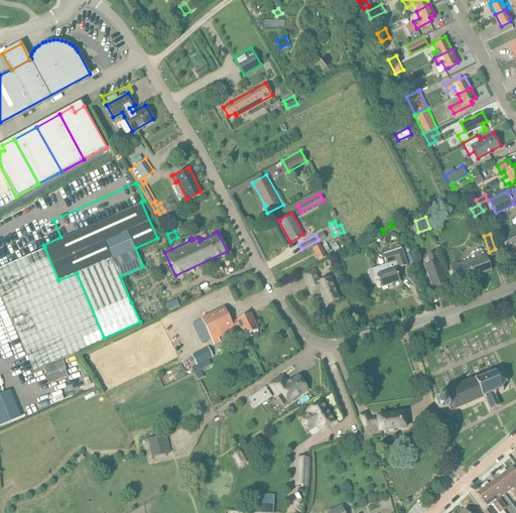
[(319,243),(312,247),(318,258),(326,255),(319,243)]
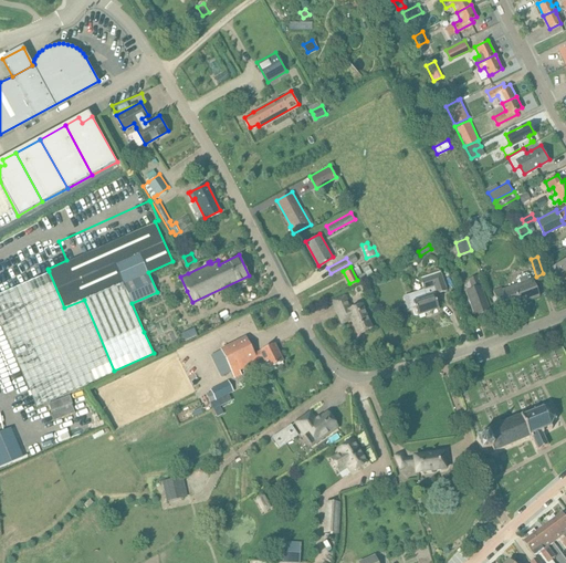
[(420,275),(427,295),(420,298),(419,295),(415,298),(415,300),(412,300),(418,314),(439,308),(433,293),(447,289),(441,275),(440,269),(420,275)]
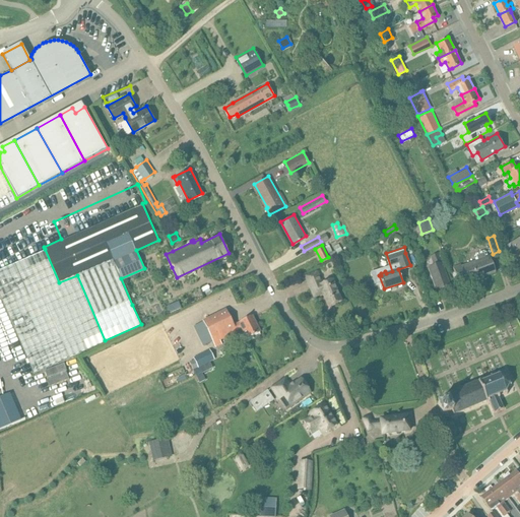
[(460,262),(453,265),(455,270),(459,283),(496,270),(490,254),(488,255),(486,249),(483,248),(475,251),(474,254),(476,259),(460,265),(460,262)]
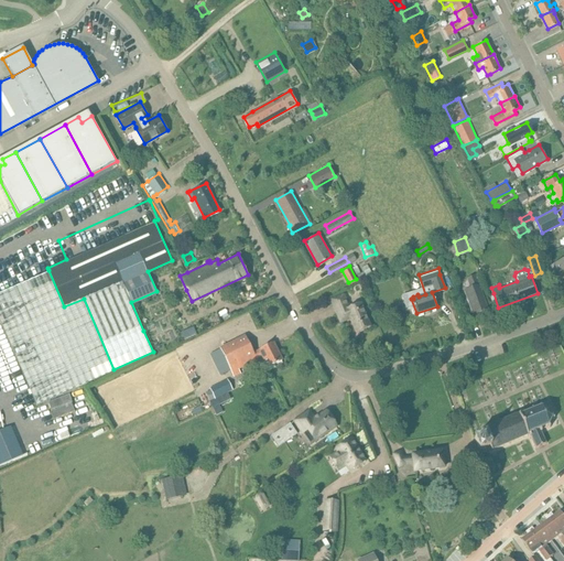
[(49,270),(0,291),(0,319),(35,403),(114,369),(84,299),(64,306),(49,270)]
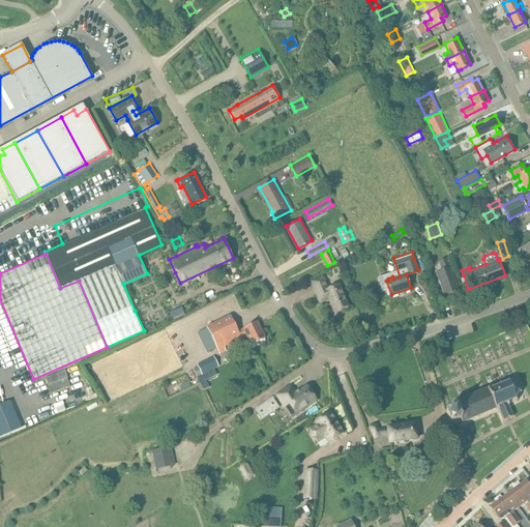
[(421,256),(423,262),(431,260),(429,254),(421,256)]
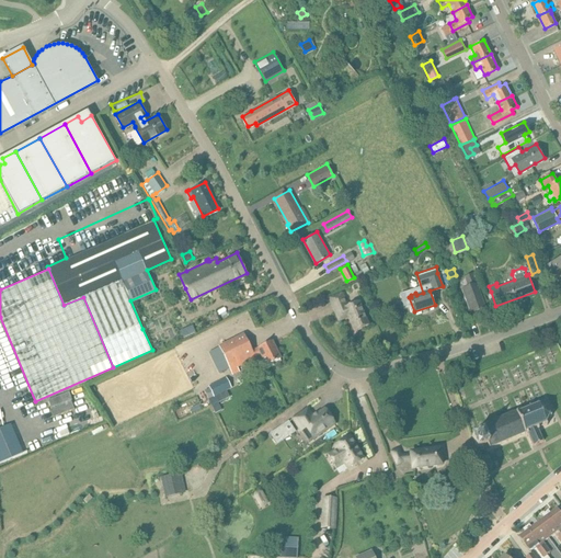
[(465,275),(468,285),(461,287),(470,311),(472,310),(473,314),(482,310),(481,307),(485,306),(477,282),(476,282),(472,272),(465,275)]
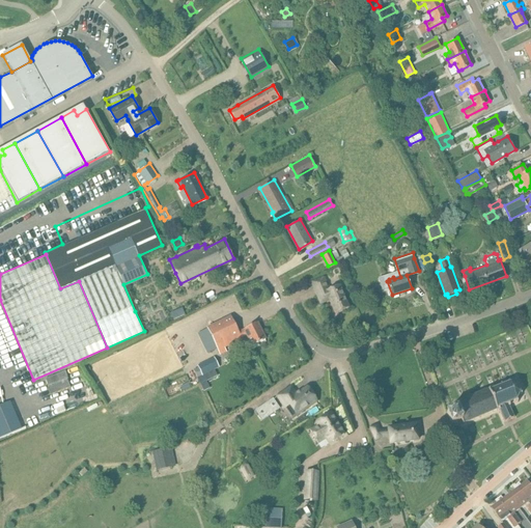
[(330,287),(325,275),(311,280),(320,301),(330,298),(335,311),(348,306),(339,283),(330,287)]
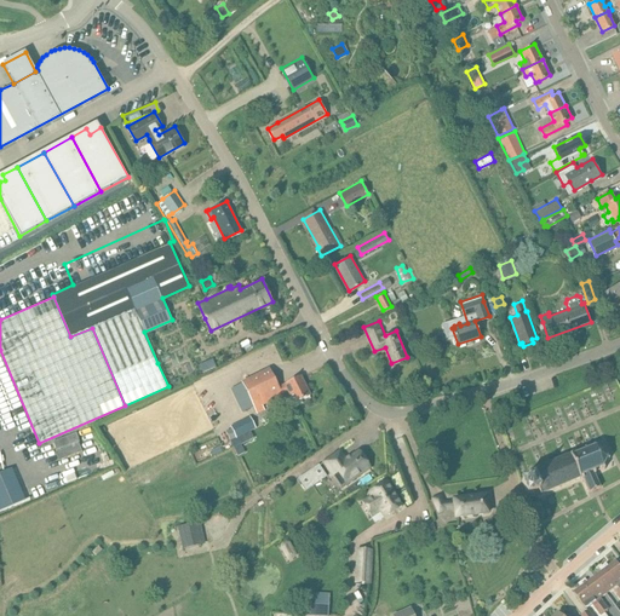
[(206,360),(199,362),(202,370),(216,364),(212,357),(206,360)]
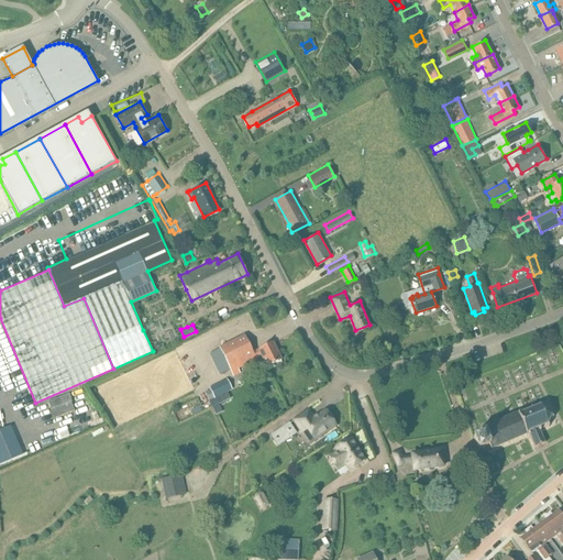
[(252,350),(244,335),(227,344),(225,343),(219,346),(220,347),(209,352),(219,371),(230,366),(233,373),(239,370),(236,365),(253,358),(255,361),(256,360),(260,369),(266,365),(282,358),(273,340),(252,350)]
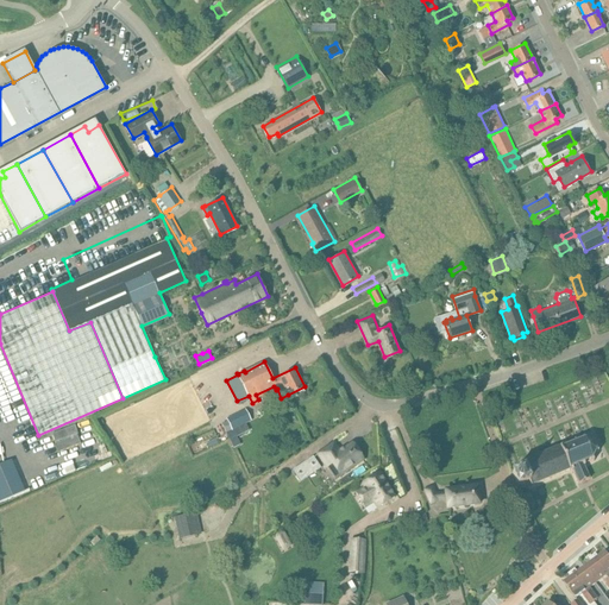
[(221,422),(226,432),(251,418),(244,407),(225,417),(227,420),(221,422)]
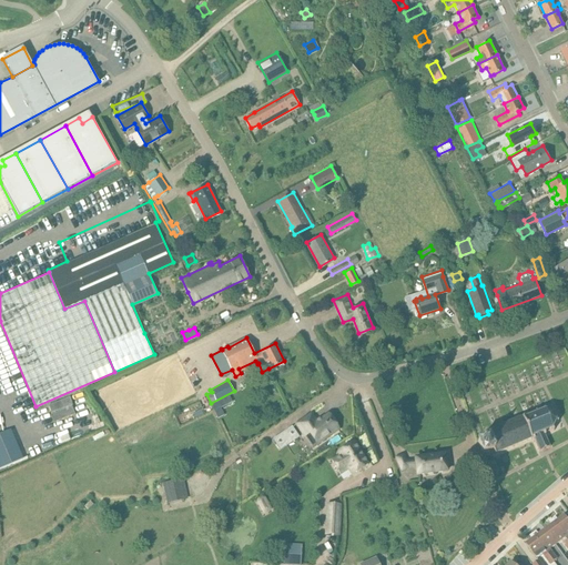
[(485,431),(487,435),(493,447),(495,452),(533,436),(533,437),(534,437),(539,449),(550,444),(545,433),(553,429),(555,427),(558,420),(558,417),(555,410),(554,409),(546,405),(544,405),(523,413),(524,415),(485,431)]
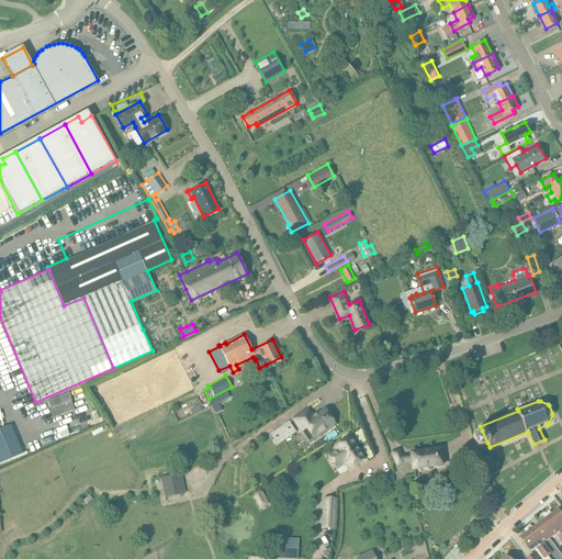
[(293,417),(302,431),(308,425),(315,435),(313,437),(314,437),(336,423),(325,407),(313,415),(308,406),(293,417)]
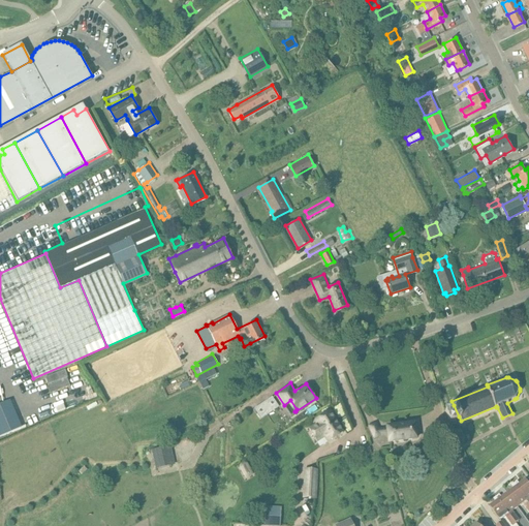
[(272,395),(254,406),(260,416),(279,405),(272,395)]
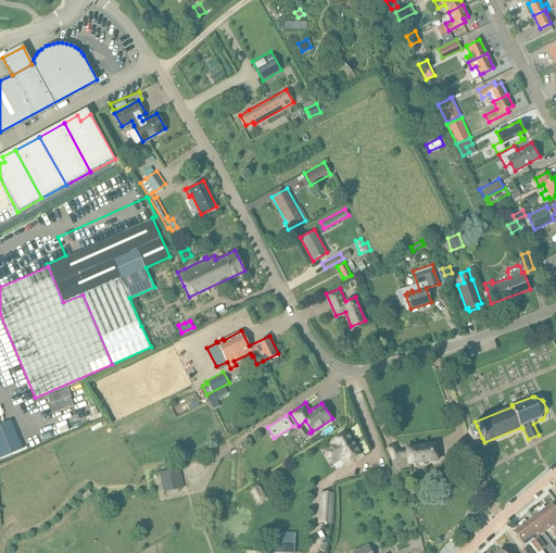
[(472,442),(482,438),(477,426),(467,430),(472,442)]
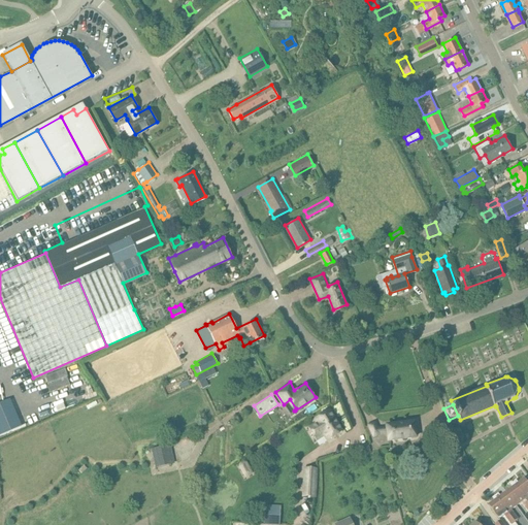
[(316,421),(308,426),(314,435),(317,439),(325,434),(327,438),(342,429),(329,408),(315,418),(316,421)]
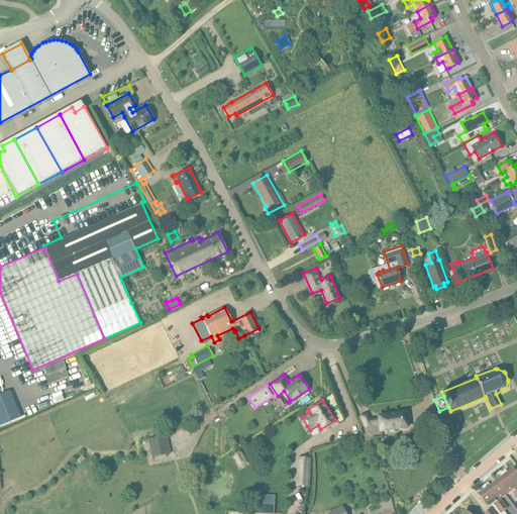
[(379,422),(380,429),(407,426),(405,411),(378,415),(378,417),(370,418),(367,412),(360,415),(366,426),(371,423),(379,422)]
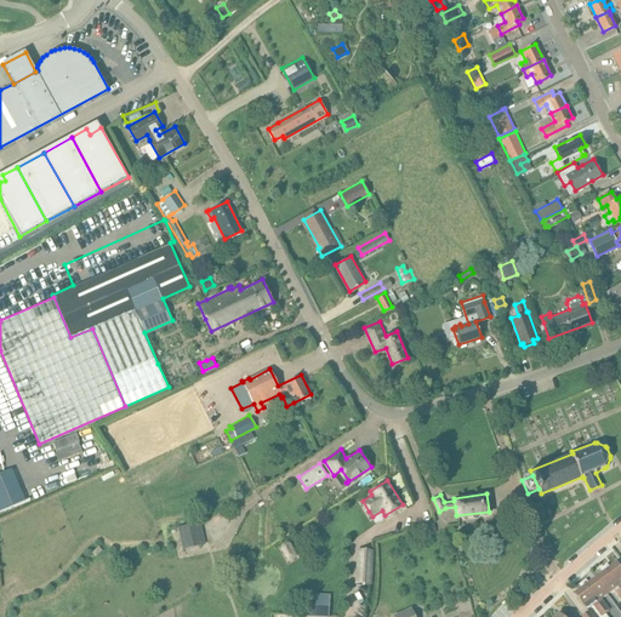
[(427,532),(437,529),(433,519),(423,523),(427,532)]
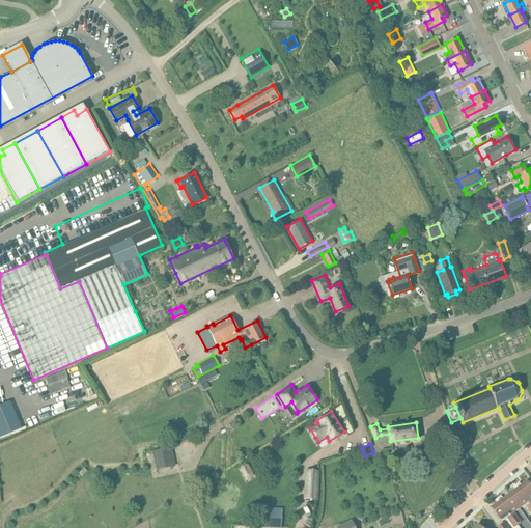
[(175,465),(171,445),(152,449),(157,468),(175,465)]
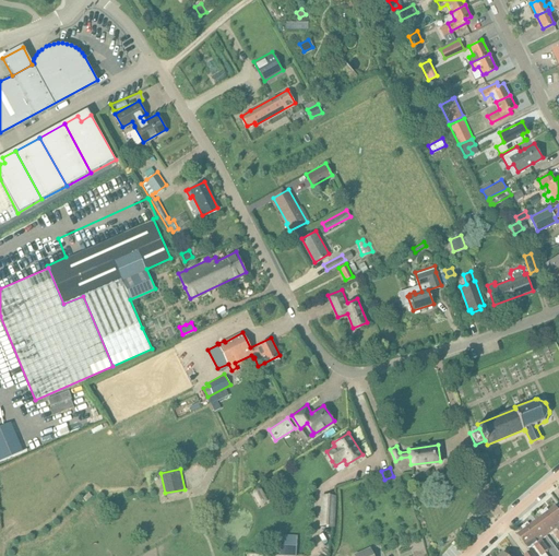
[(253,487),(252,492),(259,504),(268,499),(261,486),(258,486),(253,487)]
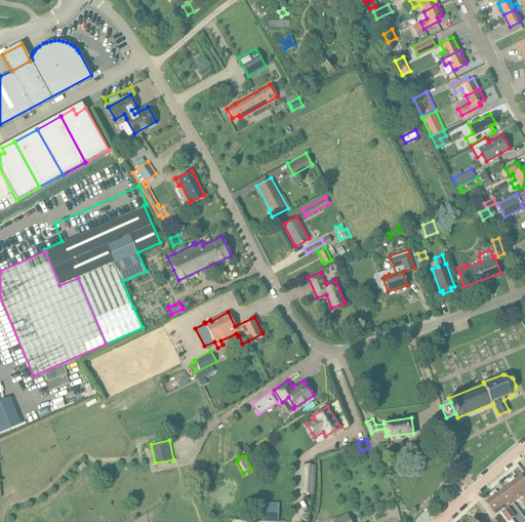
[(314,493),(316,464),(301,463),(299,492),(314,493)]
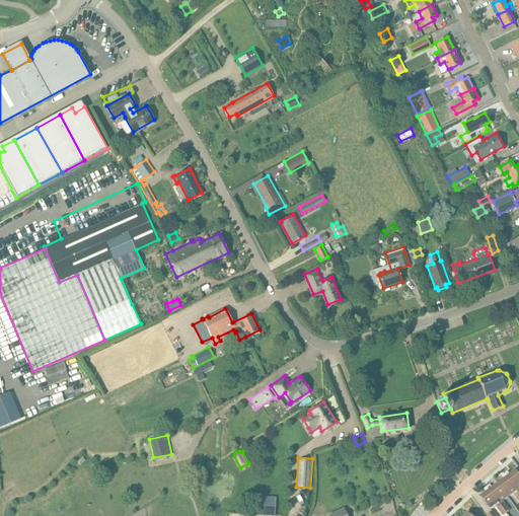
[(508,469),(505,471),(517,488),(518,490),(518,471),(516,468),(510,472),(508,469)]
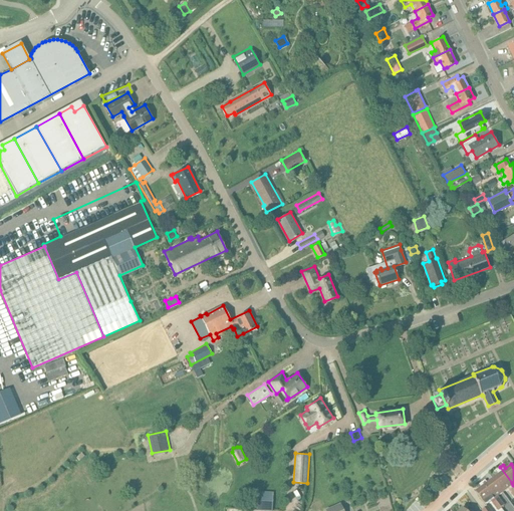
[(499,473),(494,477),(503,489),(508,486),(510,489),(511,488),(513,491),(513,485),(512,483),(500,467),(497,469),(499,473)]
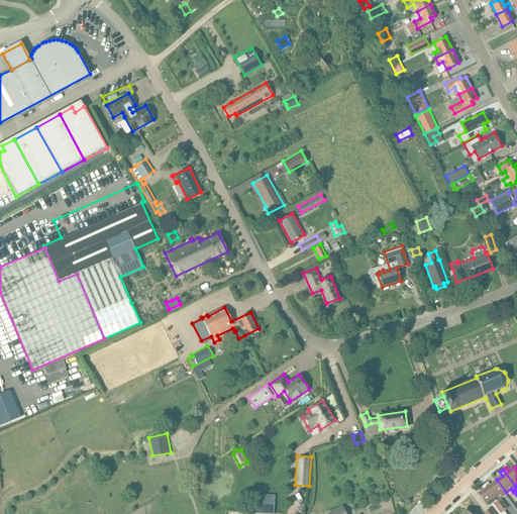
[(488,481),(486,483),(498,499),(499,501),(504,508),(507,506),(502,499),(501,496),(506,492),(497,480),(491,484),(488,481)]
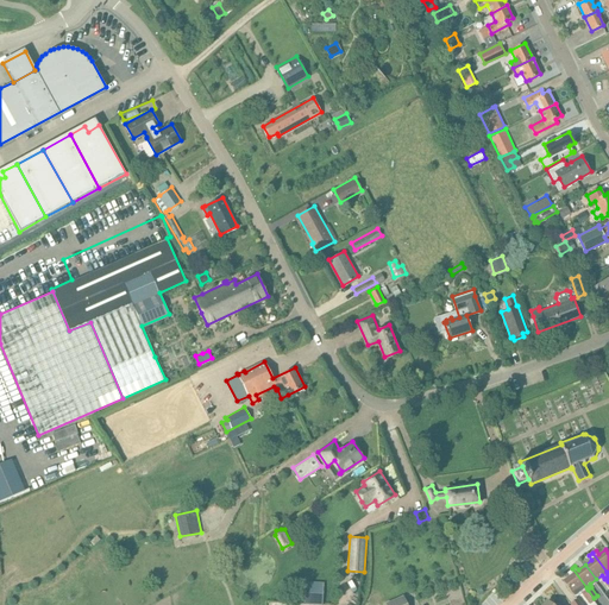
[(571,574),(564,580),(571,590),(575,596),(582,590),(584,593),(590,600),(594,598),(588,590),(586,587),(572,568),(569,571),(571,574)]
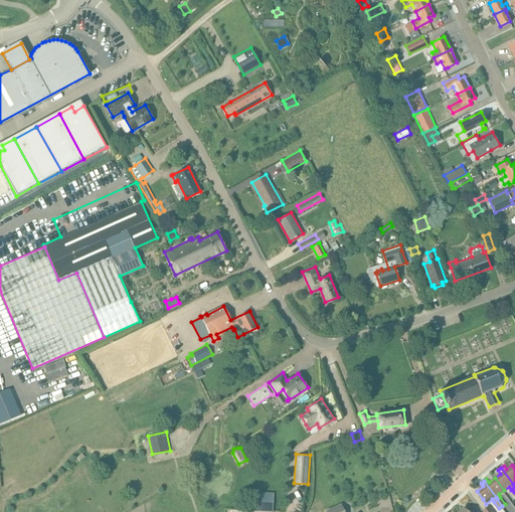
[(274,491),(258,491),(256,510),(273,510),(274,491)]
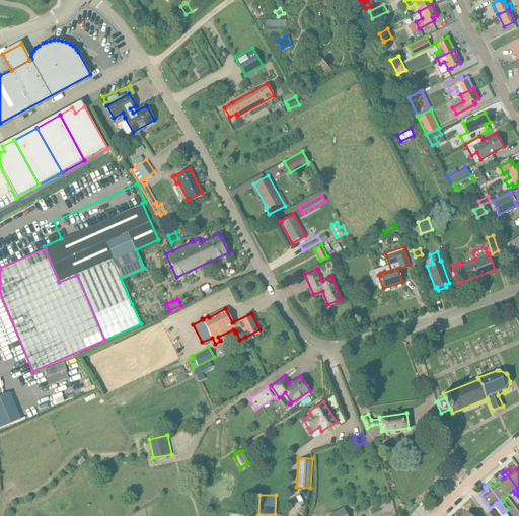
[(329,513),(329,515),(347,515),(343,507),(329,513)]
